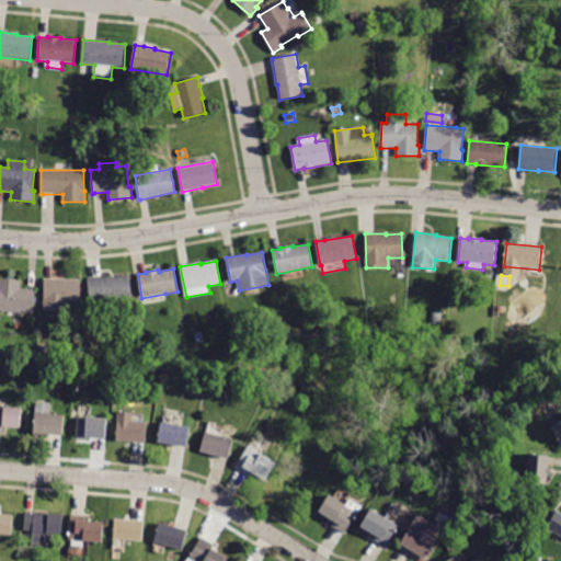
[(102,277),(114,276),(114,277),(130,276),(133,298),(113,300),(114,308),(96,309),(95,302),(90,302),(89,278),(102,277)]
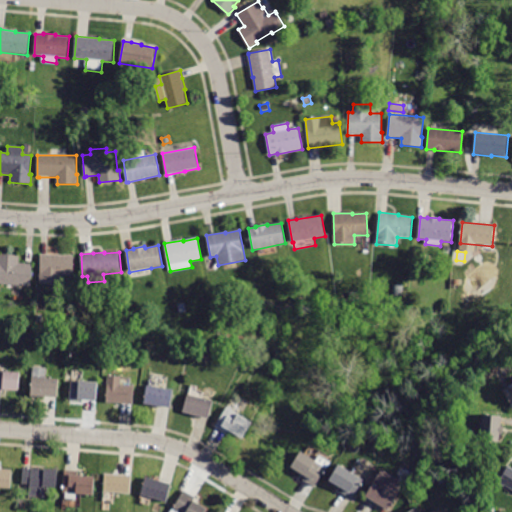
[(32,264),(30,286),(0,283),(0,254),(20,256),(19,263),(32,264)]
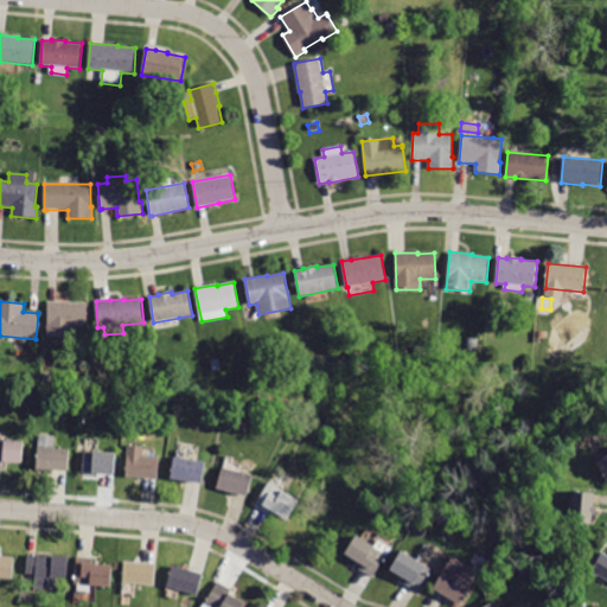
[(88,302),(88,328),(76,328),(76,337),(72,337),(72,346),(57,346),(57,337),(48,337),(48,301),(88,302)]
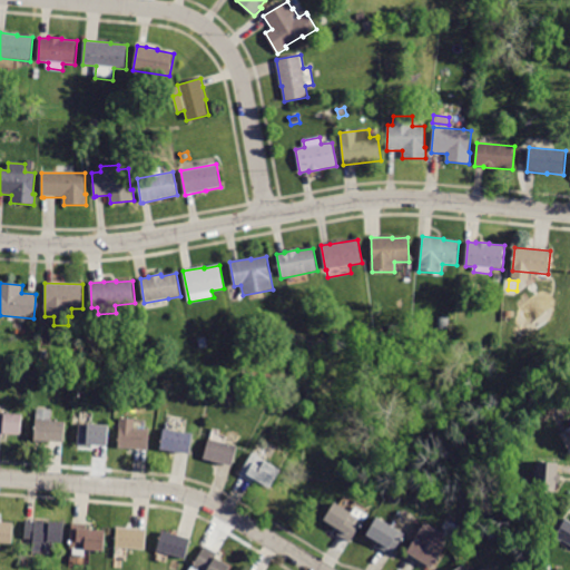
[(449,330),(436,328),(438,316),(450,317),(449,330)]
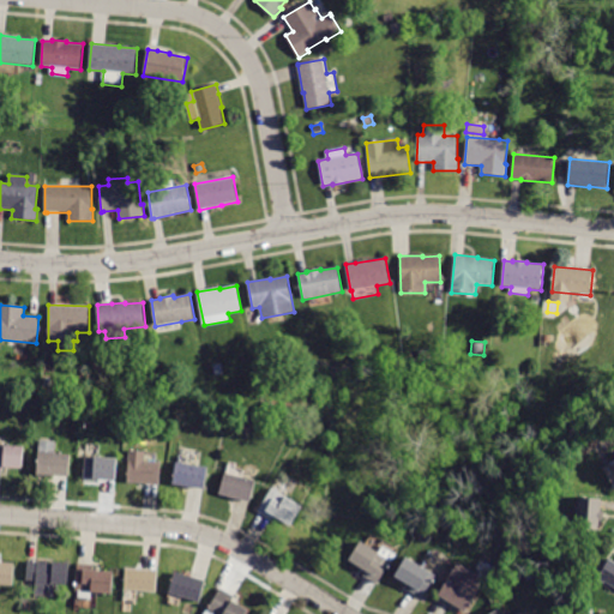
[(313,361),(311,348),(321,345),(324,359),(313,361)]
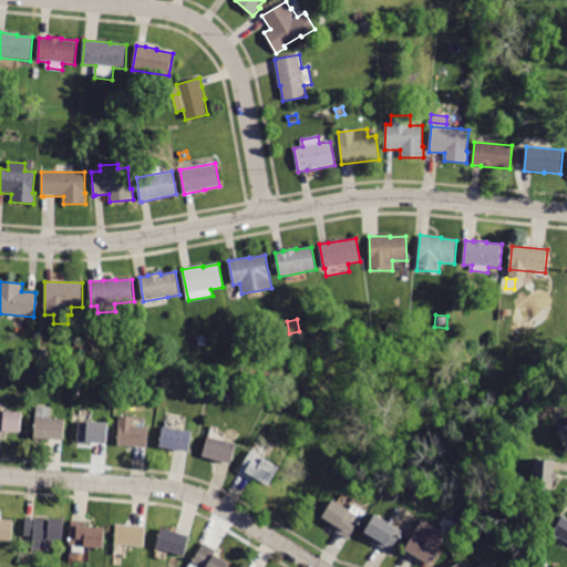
[(385,333),(385,322),(394,322),(394,333),(385,333)]
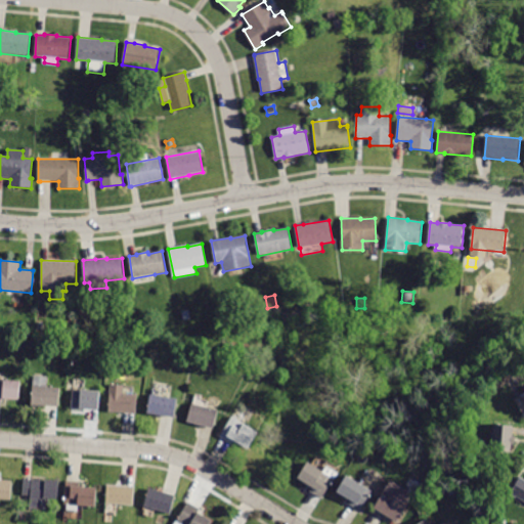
[(246,314),(244,307),(250,306),(252,312),(246,314)]
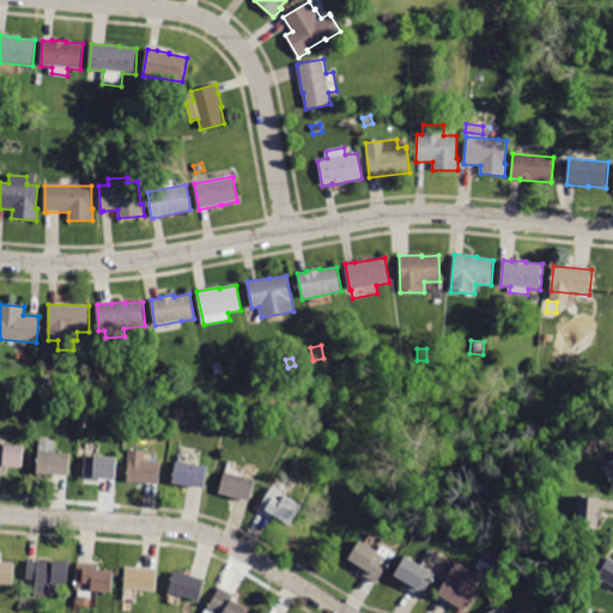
[(214,375),(213,365),(222,364),(223,375),(214,375)]
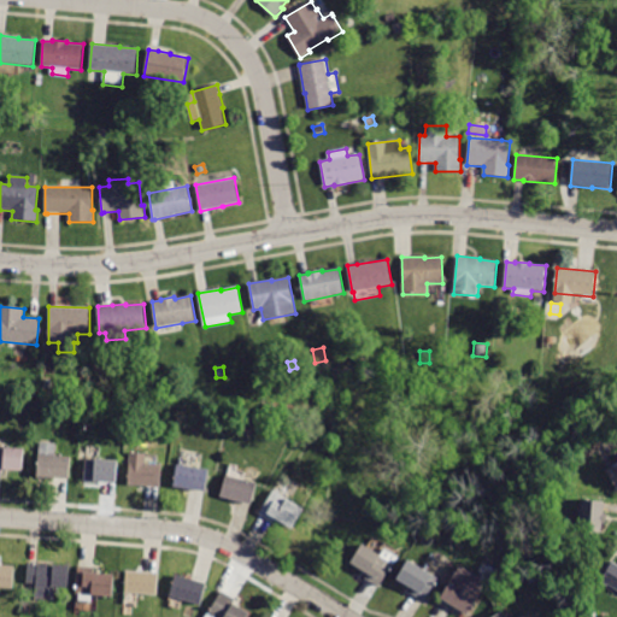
[(280,438),(270,435),(272,427),(282,429),(280,438)]
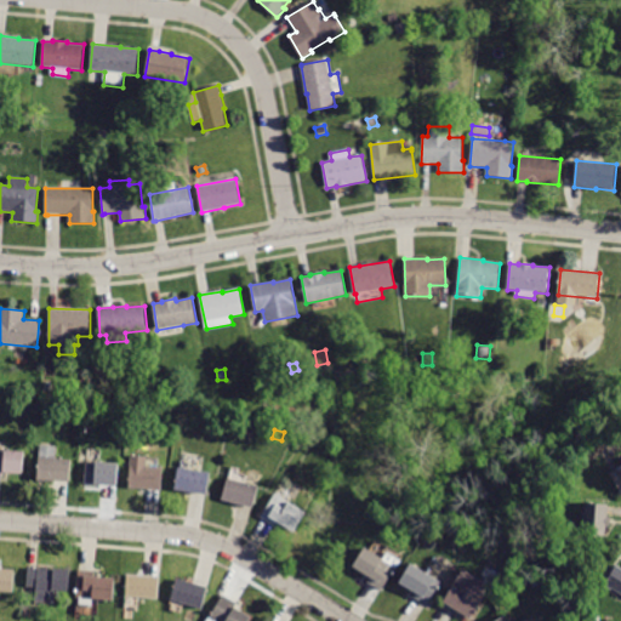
[(55,482),(39,480),(40,444),(58,445),(57,460),(75,461),(74,483),(55,482)]
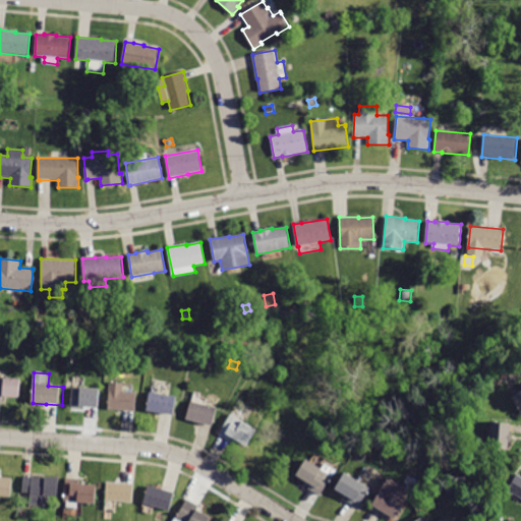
[(0,377),(5,378),(20,379),(18,398),(3,397),(3,401),(0,400),(0,377)]
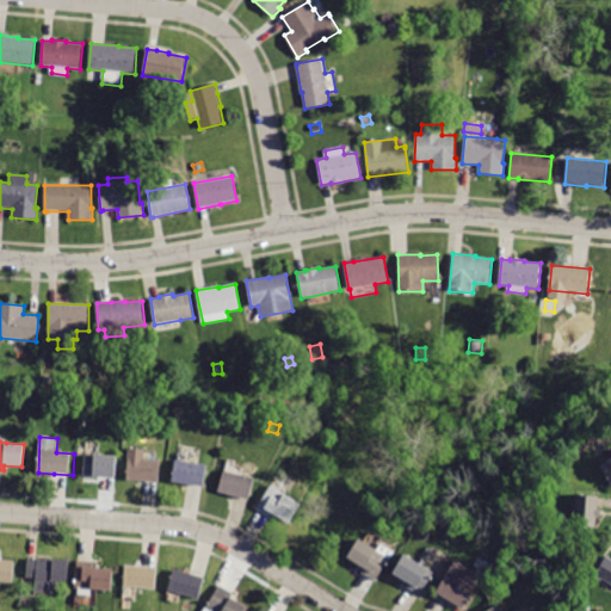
[(162,481),(127,480),(128,457),(129,457),(130,449),(147,449),(147,461),(164,461),(162,481)]
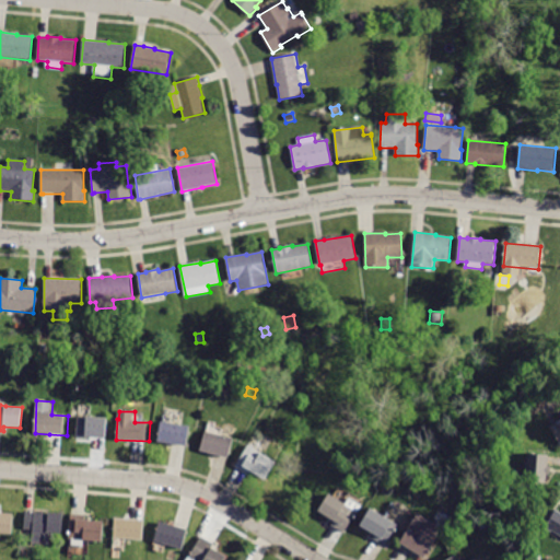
[(88,417),(107,418),(105,438),(91,438),(91,439),(77,438),(78,416),(88,417)]
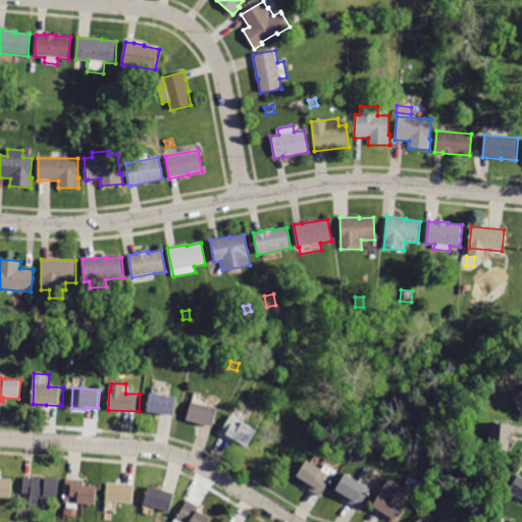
[(521,392),(521,415),(512,398),(521,392)]
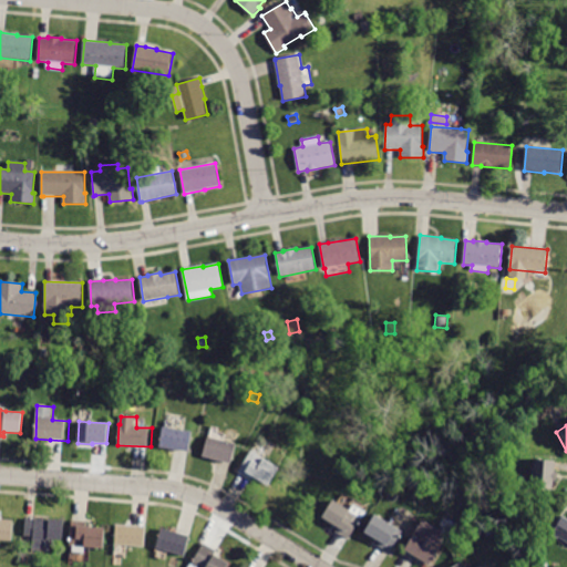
[(174,450),(160,446),(163,426),(192,432),(188,452),(174,450)]
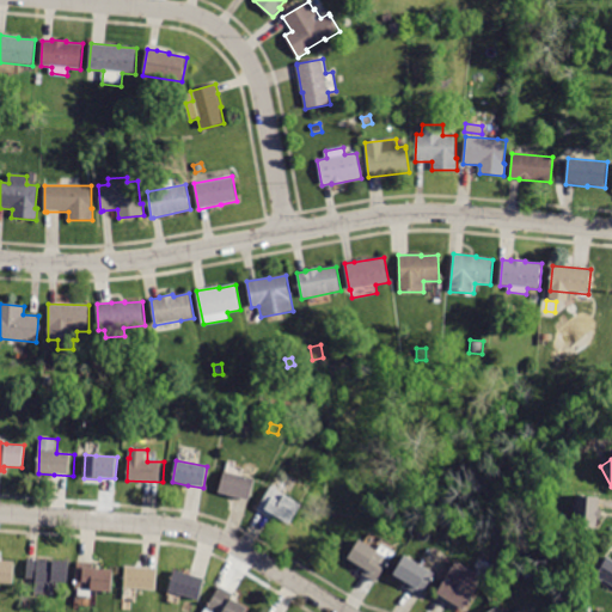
[(234,497),(219,493),(224,471),(255,479),(249,501),(234,497)]
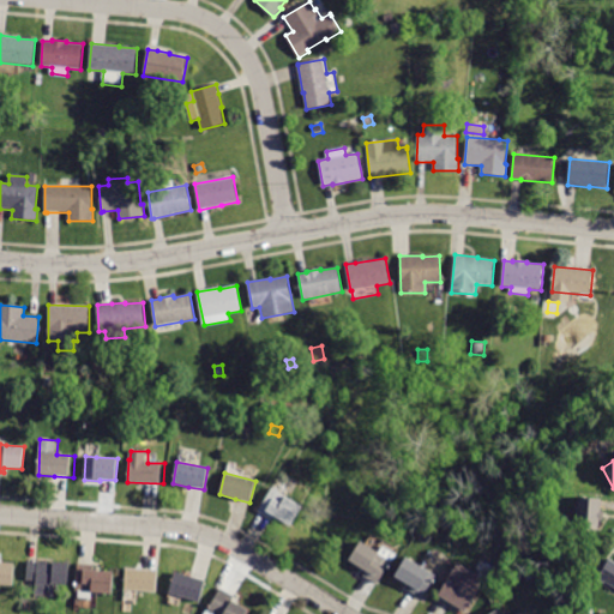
[(302,506),(290,525),(275,516),(272,519),(258,511),(272,488),(302,506)]
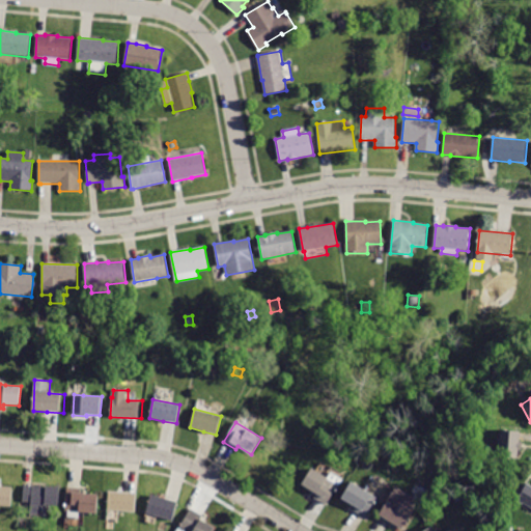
[(518,458),(498,456),(501,429),(520,431),(518,458)]
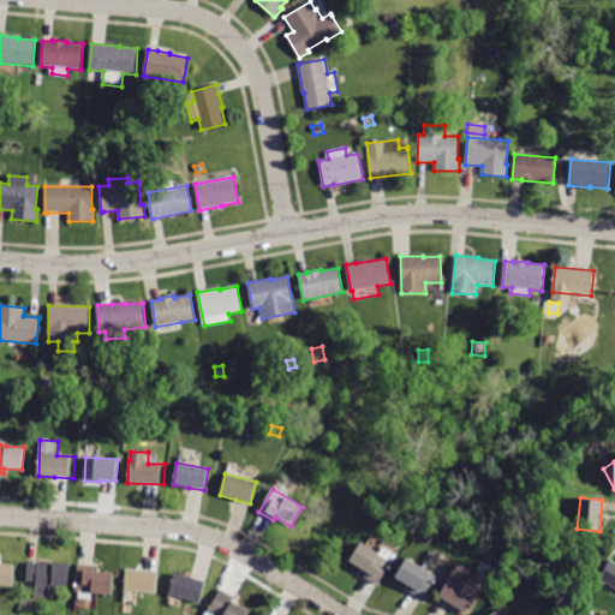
[(415,536),(408,532),(412,524),(419,529),(415,536)]
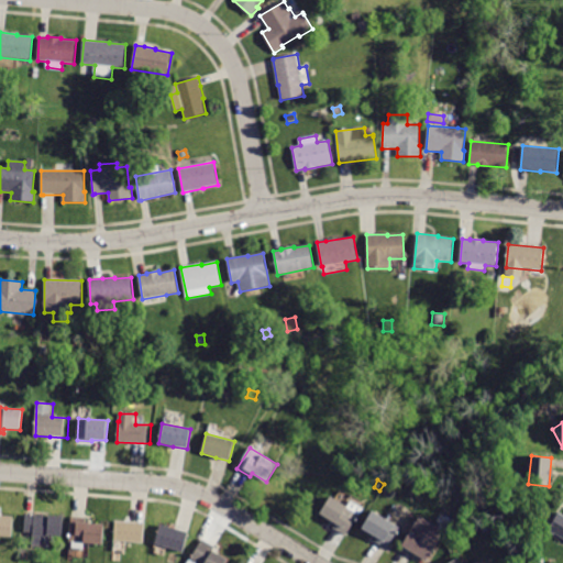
[(334,528),(333,528),(337,523),(320,514),(331,496),(348,506),(351,500),(363,509),(346,536),(334,528)]
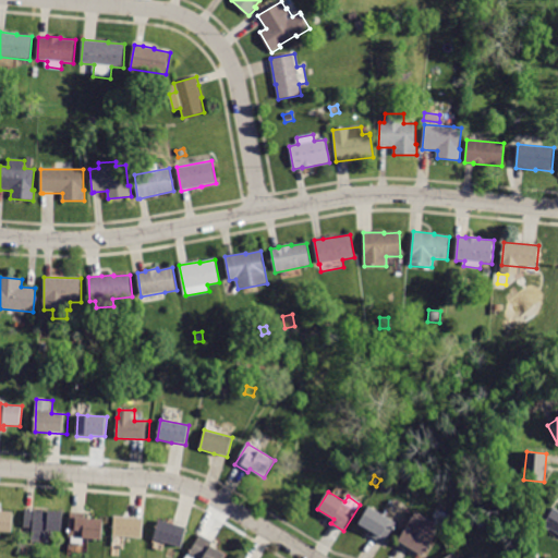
[(371,536),(373,533),(359,523),(370,506),(397,522),(384,544),(371,536)]
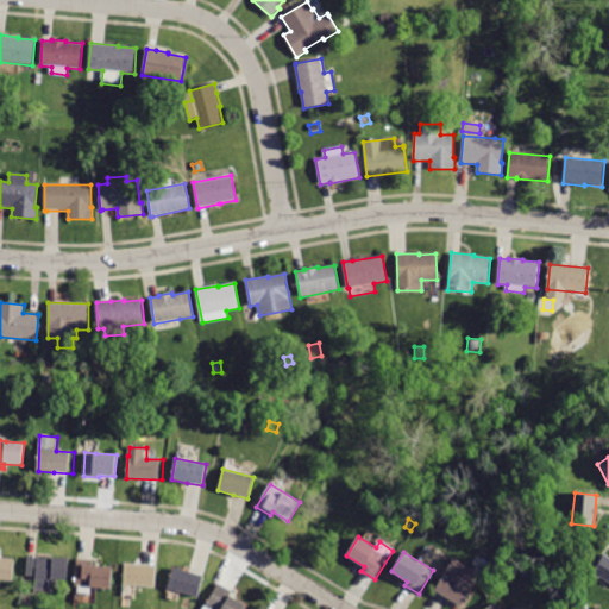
[(608,582),(601,577),(600,578),(592,573),(604,554),(608,557),(608,582)]
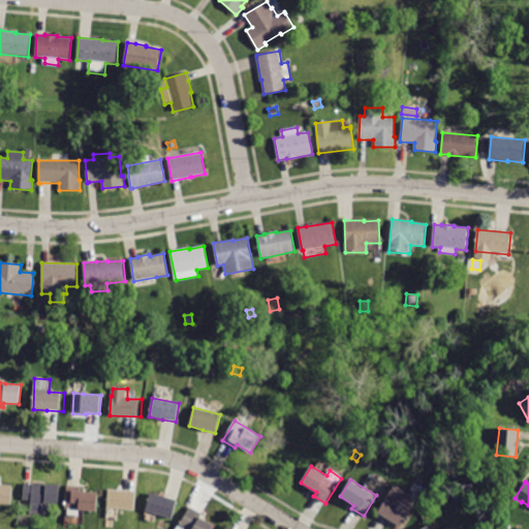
[(0,484),(16,486),(14,504),(0,503),(0,484)]
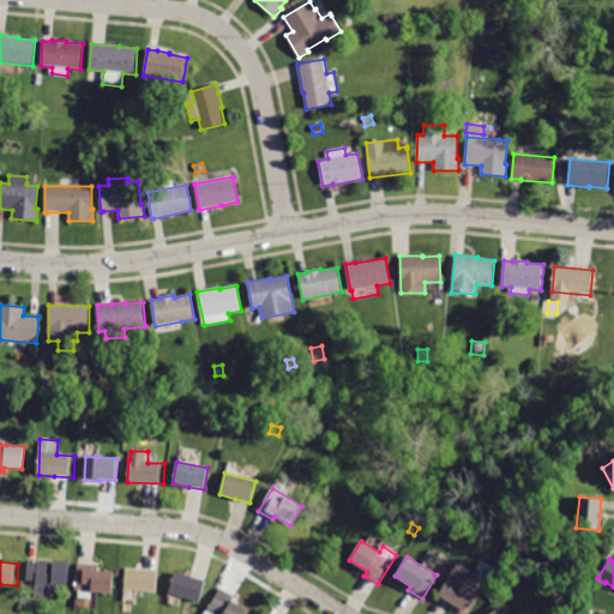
[(37,561),(53,564),(53,561),(70,563),(67,585),(52,584),(52,585),(44,585),(44,595),(35,595),(36,582),(26,581),(28,561),(37,561)]
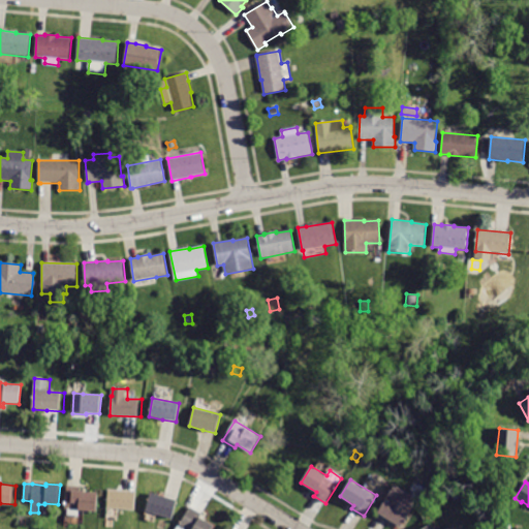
[(450,504),(441,494),(453,485),(457,489),(460,487),(465,492),(450,504)]
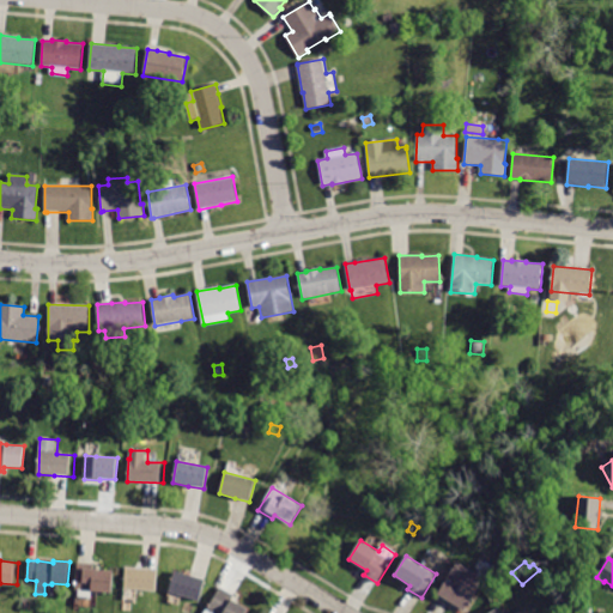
[(113,593),(76,589),(78,563),(93,564),(93,569),(114,571),(113,593)]
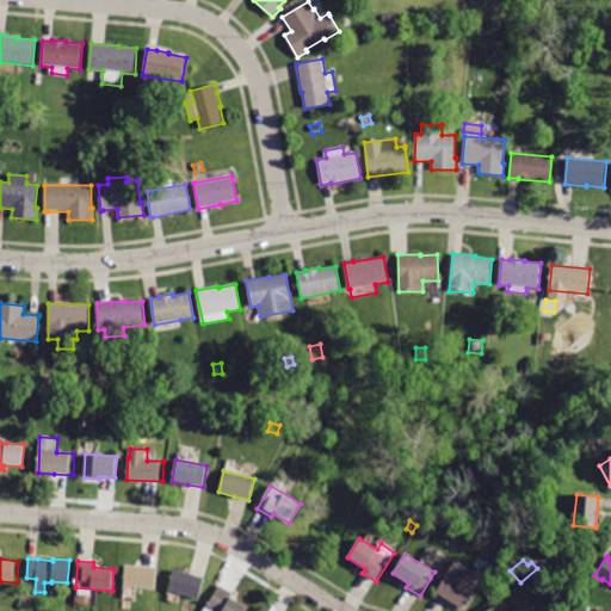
[(436,592),(456,561),(482,576),(463,609),(436,592)]
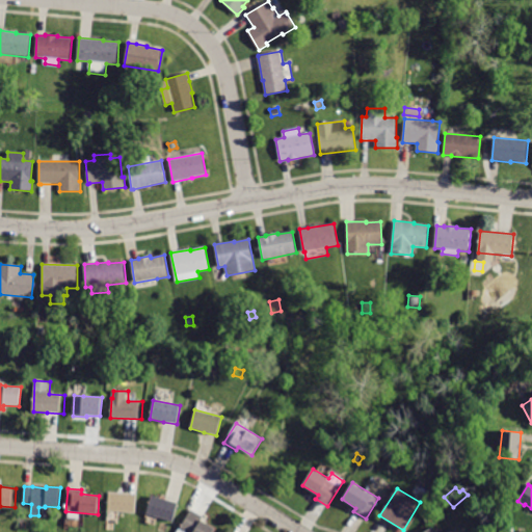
[(136,494),(135,512),(108,511),(109,493),(136,494)]
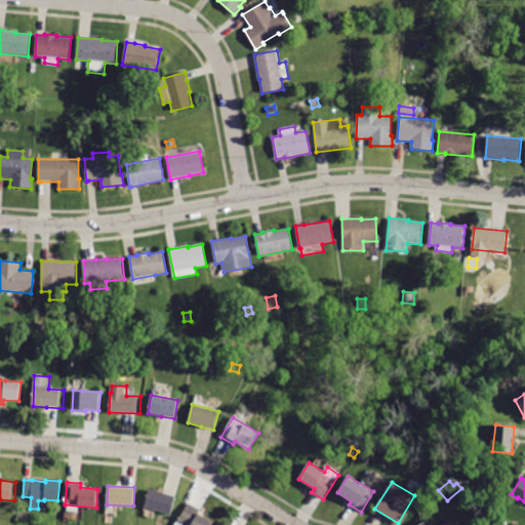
[(175,496),(171,515),(145,507),(150,489),(175,496)]
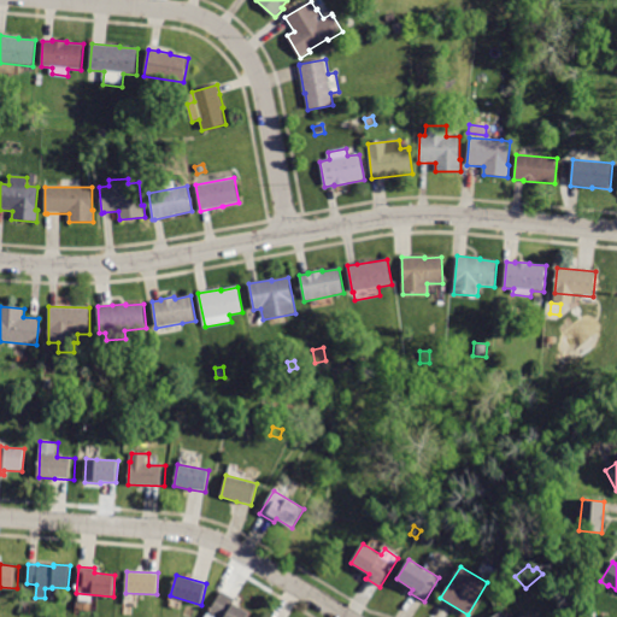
[(236,598),(238,599),(236,603),(254,613),(252,616),(206,616),(223,591),(236,598)]
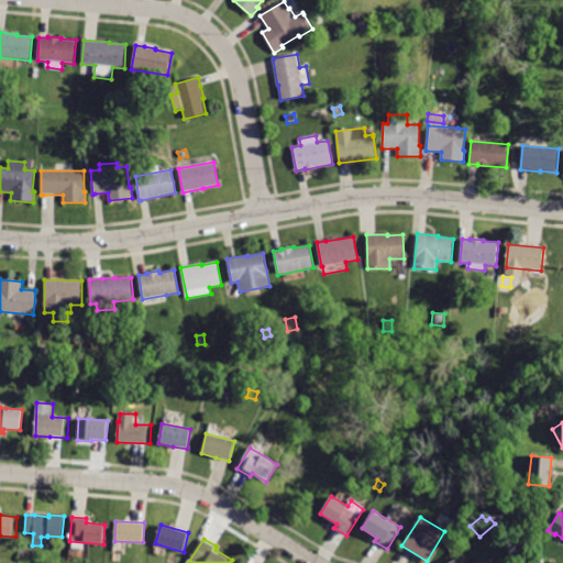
All buildings are outlined.
